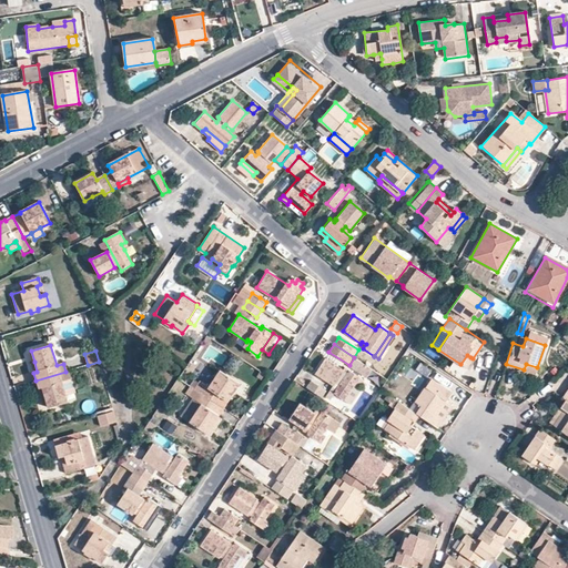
[(465,367),(470,357),(467,355),(460,364),(465,367)]
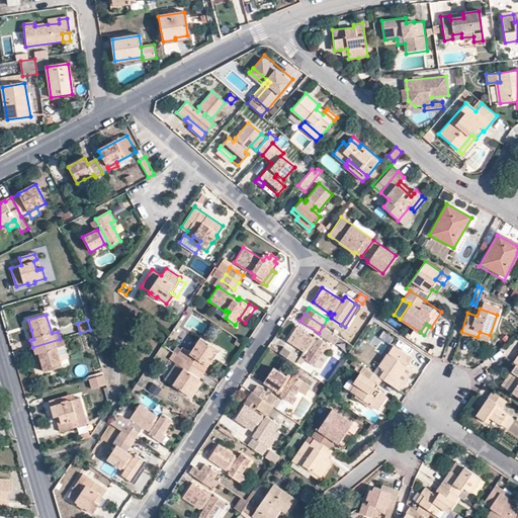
[(304,352),(300,356),(307,360),(320,368),(329,354),(327,353),(331,346),(318,338),(316,342),(313,340),(314,338),(296,327),(286,340),(304,352)]
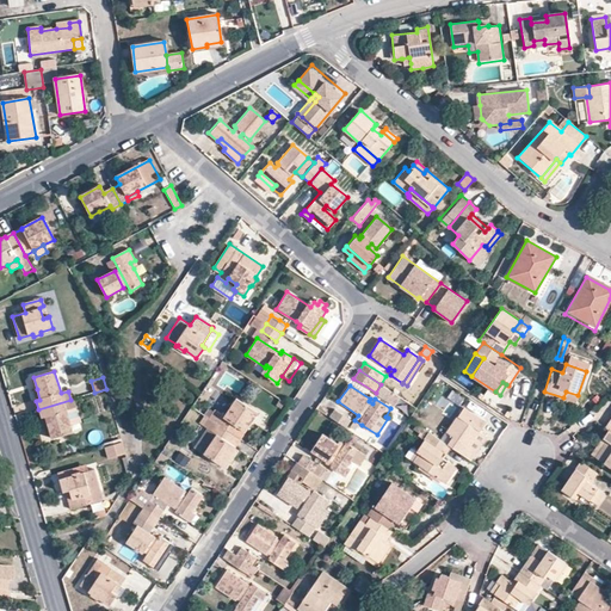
[(575,402),(578,395),(566,392),(563,397),(575,402)]
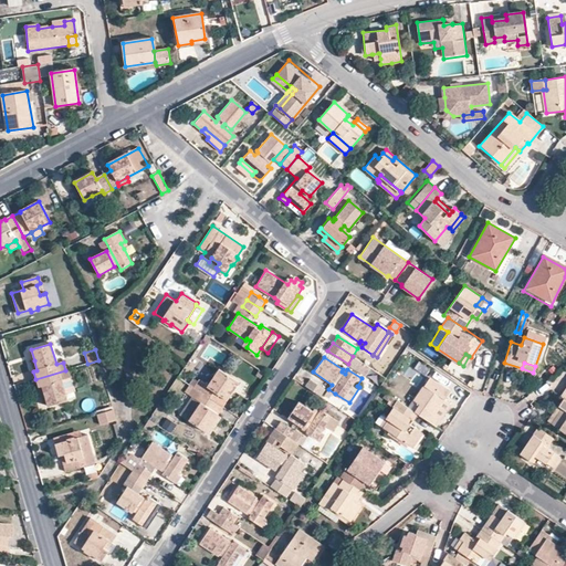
[(194,388),(216,402),(221,396),(227,399),(239,383),(219,368),(208,385),(199,379),(194,388)]
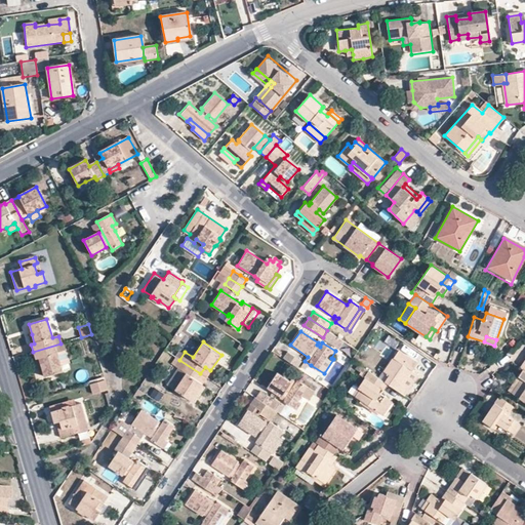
[(61,344),(33,352),(36,361),(39,360),(43,374),(44,377),(62,372),(61,365),(56,353),(63,351),(61,344)]
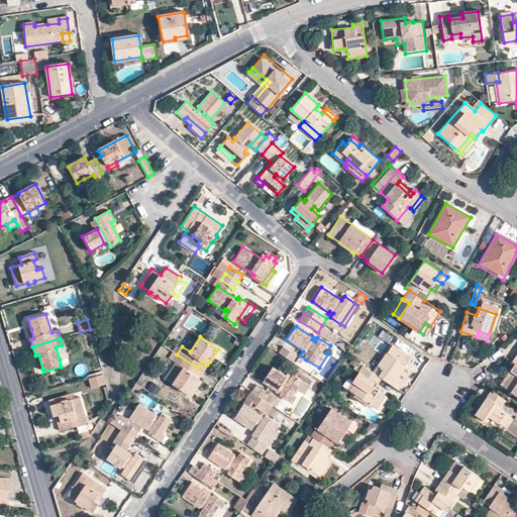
[(398,376),(406,365),(411,357),(392,344),(378,366),(383,369),(379,376),(381,378),(397,388),(403,380),(398,376)]
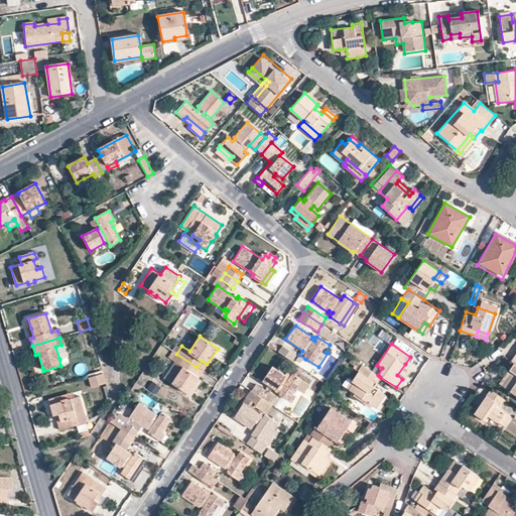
[(67,357),(63,345),(55,347),(59,359),(67,357)]
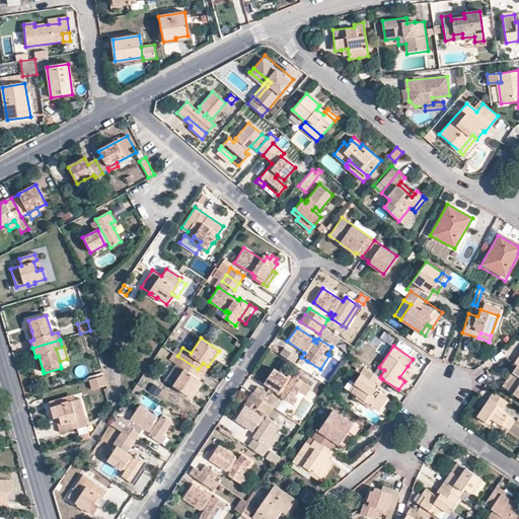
[(297,355),(285,347),(280,354),(292,362),(297,355)]
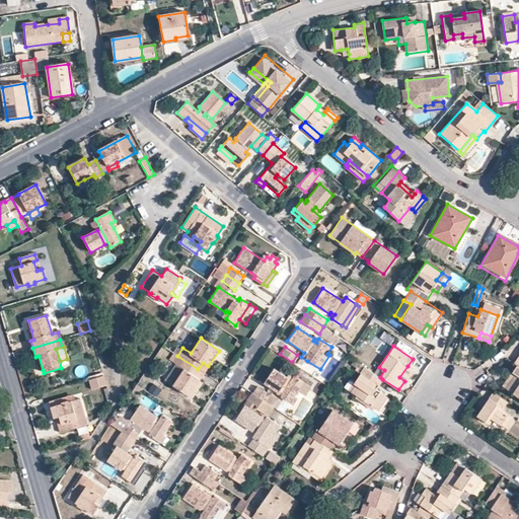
[(198,369),(177,356),(173,362),(175,363),(183,369),(172,385),(189,395),(190,395),(200,380),(200,379),(194,375),(198,369)]
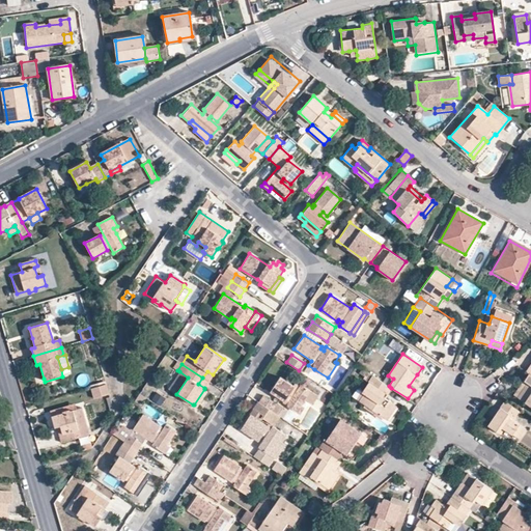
[(314,369),(308,365),(305,370),(311,374),(314,369)]
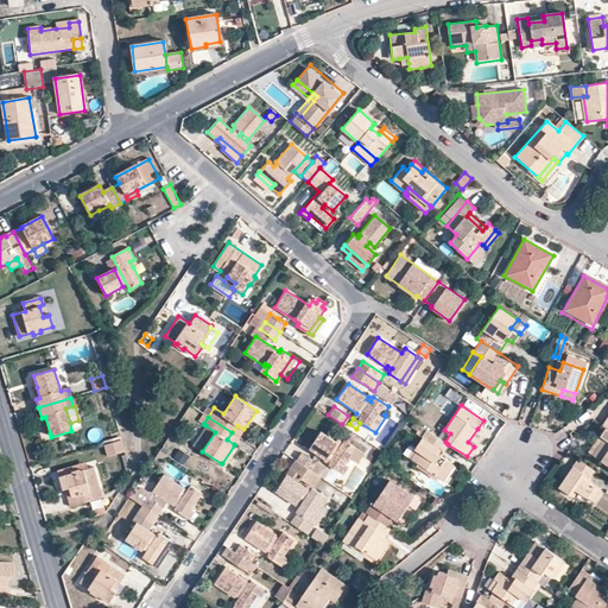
[(215,432),(206,425),(192,445),(202,451),(215,432)]
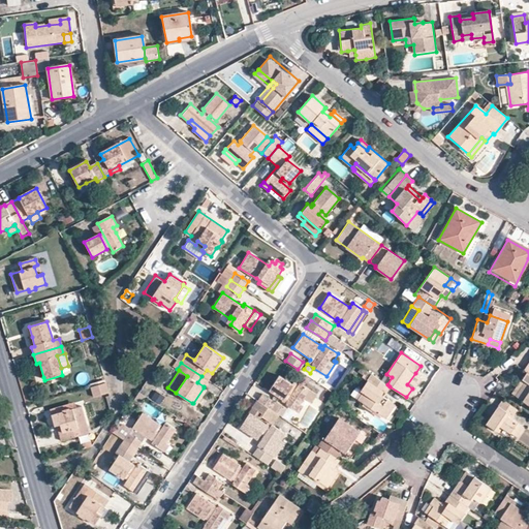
[(208,380),(212,373),(207,370),(201,376),(208,380)]
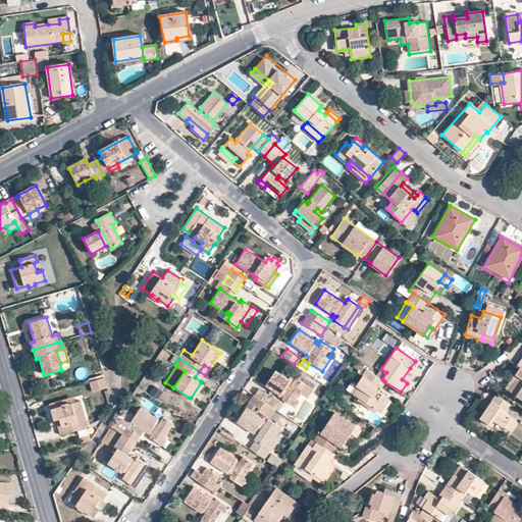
[(378,410),(387,397),(378,390),(384,381),(382,379),(362,366),(359,370),(364,373),(356,384),(359,386),(354,395),(378,410)]
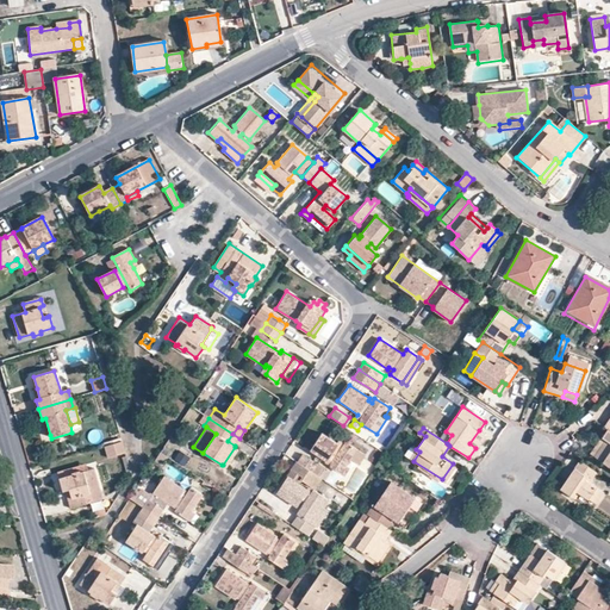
[(609,431),(607,429),(602,437),(605,440),(595,455),(609,466),(609,431)]
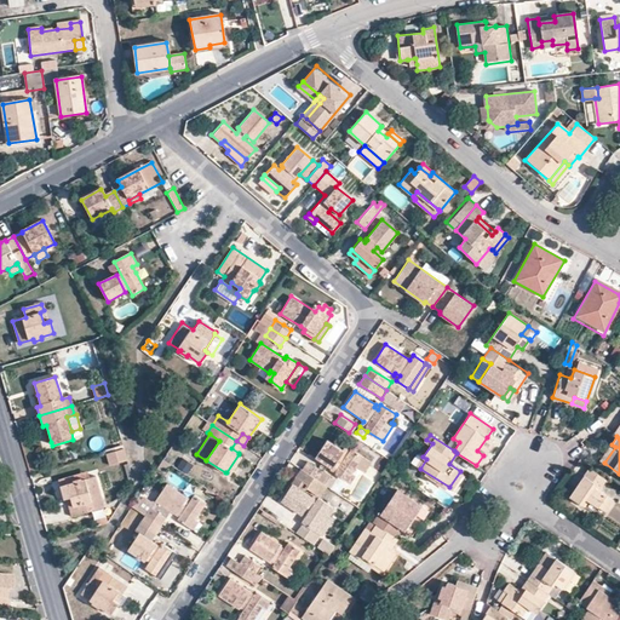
[(492,442),(487,437),(477,451),(483,455),(492,442)]
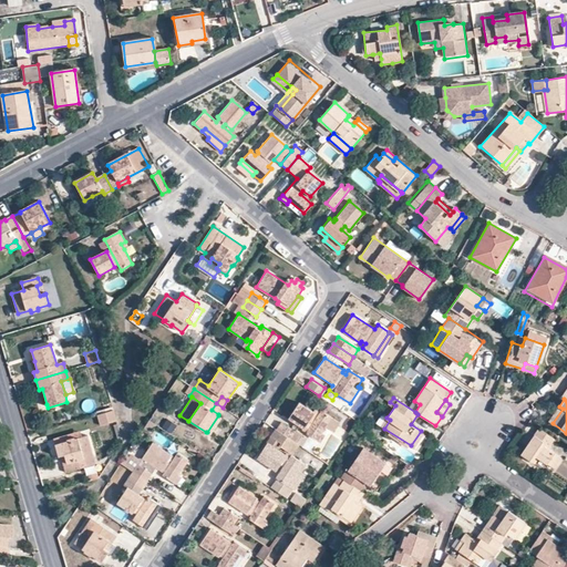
[(223,408),(216,403),(212,410),(218,414),(223,408)]
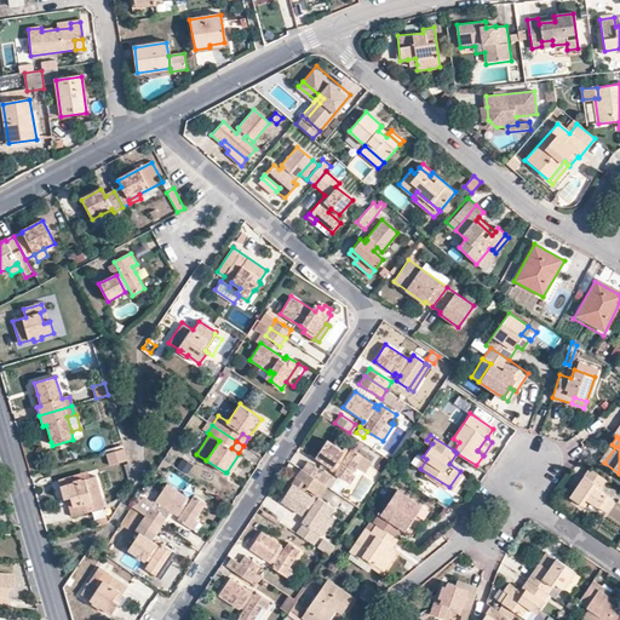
[(334,475),(346,482),(352,474),(355,475),(360,478),(365,472),(371,463),(345,446),(342,452),(327,441),(315,457),(333,469),(334,466),(337,469),(334,475)]
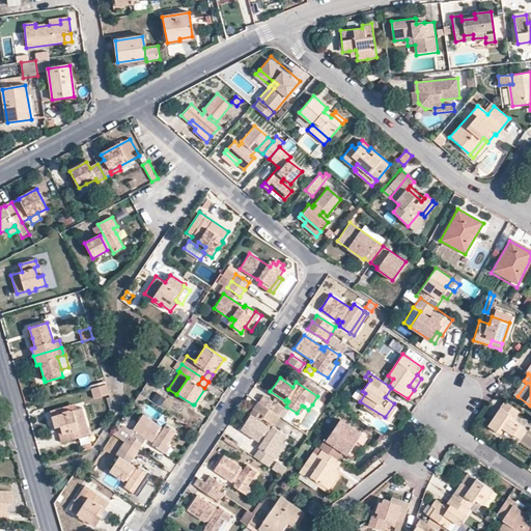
[(93,399),(108,395),(106,385),(90,389),(93,399)]
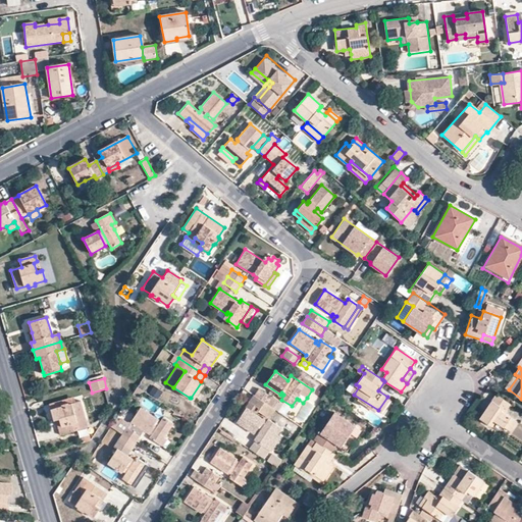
[(148,387),(141,382),(138,386),(145,392),(148,387)]
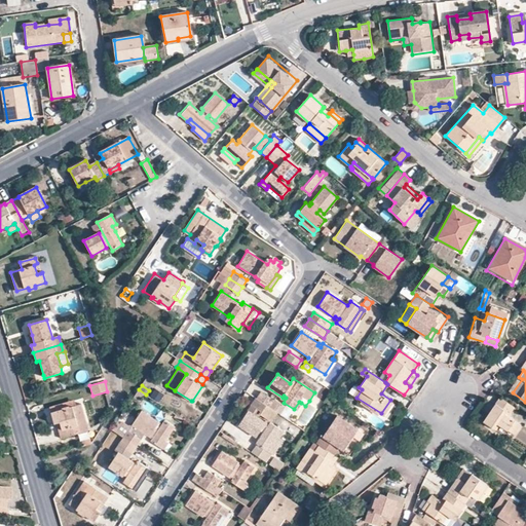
[(205,387),(202,385),(192,401),(195,402),(205,387)]
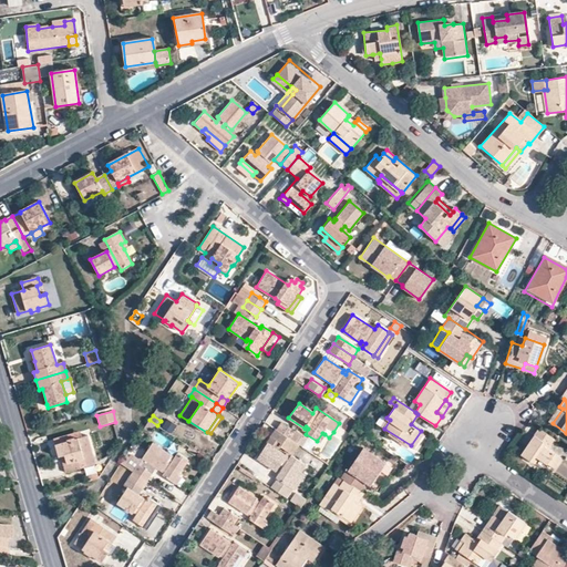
[(169,419),(163,428),(172,434),(178,425),(169,419)]
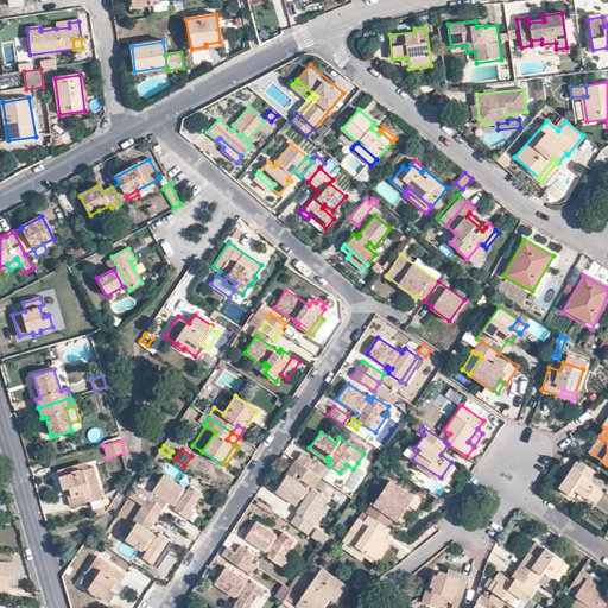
[(162,466),(169,456),(160,450),(154,461),(162,466)]
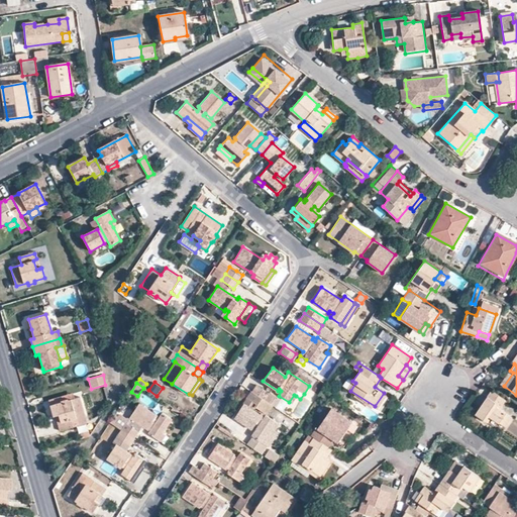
[(265,400),(273,405),(276,407),(281,399),(271,393),(269,394),(256,385),(252,392),(265,400)]
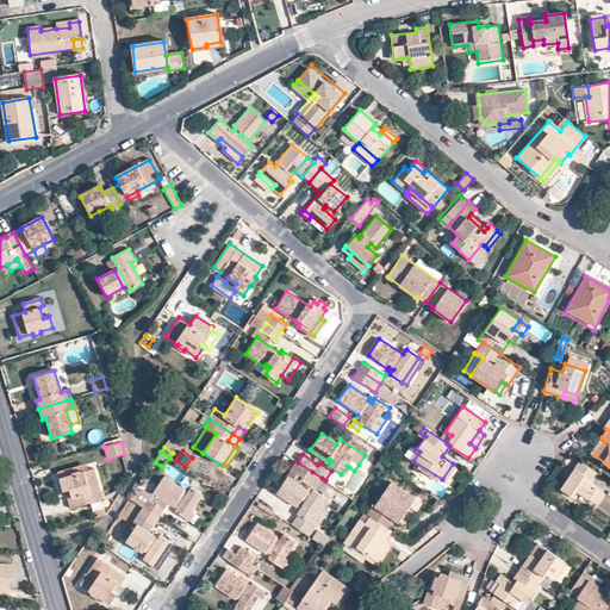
[(574,489),(578,491),(596,503),(603,492),(589,481),(596,472),(579,461),(560,489),(570,496),(574,489)]
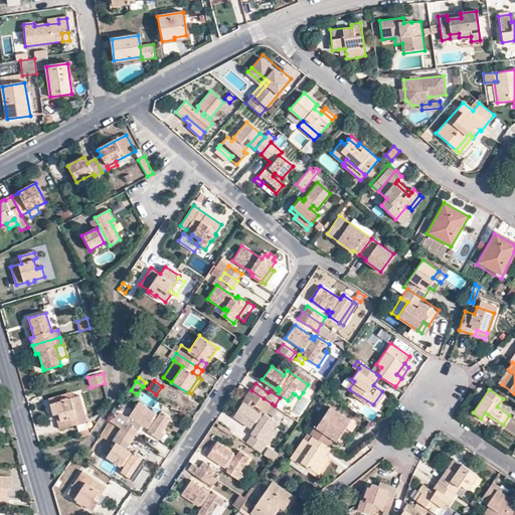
[(258,424),(250,435),(267,445),(277,432),(273,428),(277,422),(265,414),(263,417),(259,415),(260,413),(252,408),(254,405),(264,411),(266,410),(272,403),(264,398),(251,390),(233,416),(250,427),(254,421),(258,424)]
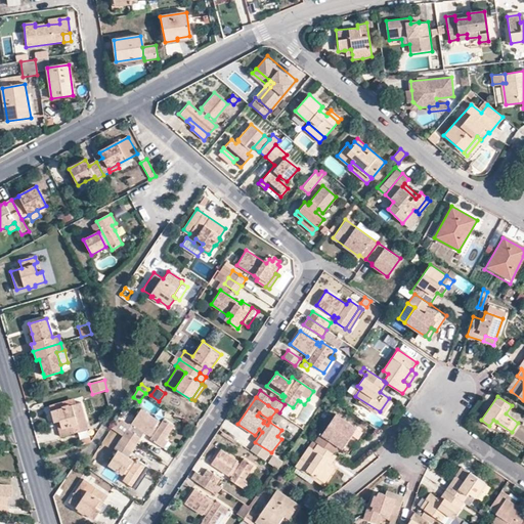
[(391,400),(389,398),(380,411),(383,413),(391,400)]
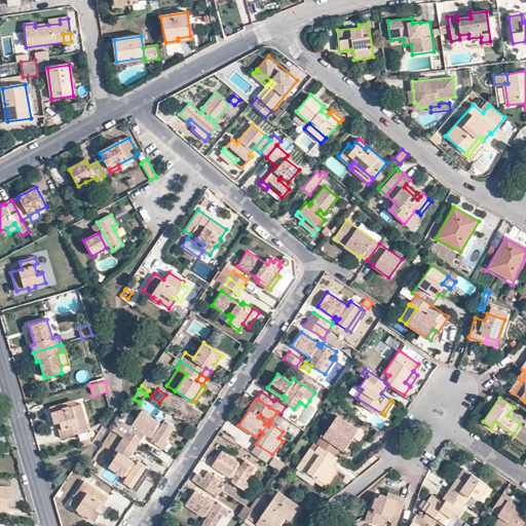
[(50,409),(51,413),(62,410),(62,409),(68,407),(70,409),(75,407),(73,402),(50,409)]
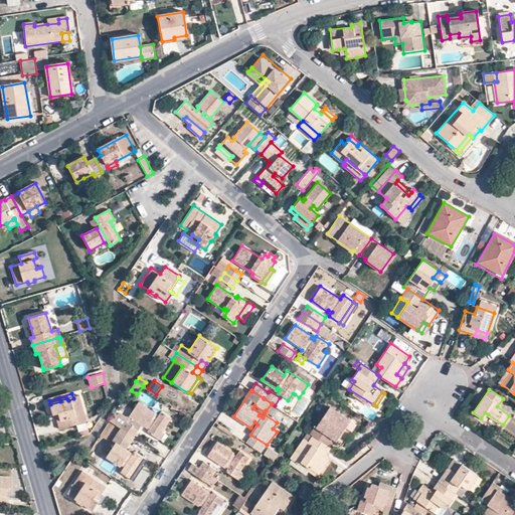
[(60,421),(56,422),(58,430),(87,421),(78,396),(68,400),(66,398),(60,400),(60,401),(50,404),(53,415),(54,414),(58,413),(60,421)]
